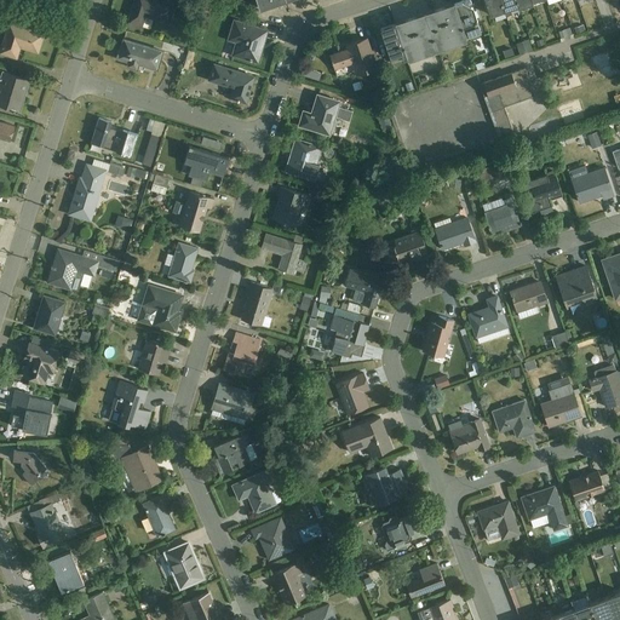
[(170,26),(176,4),(164,0),(139,0),(141,1),(137,0),(136,0),(127,24),(142,28),(145,18),(170,26)]
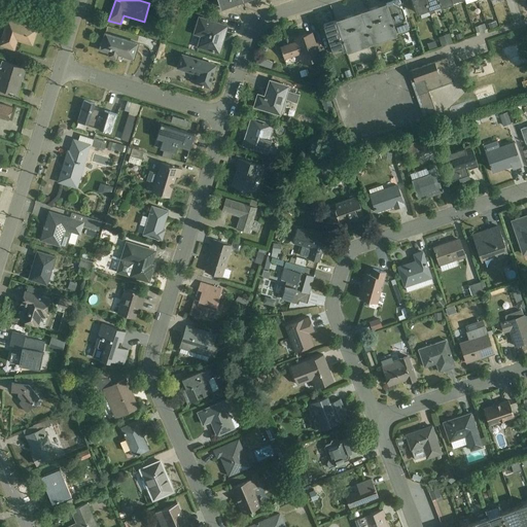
[(395,31),(409,27),(401,6),(402,4),(400,3),(399,0),(398,0),(395,1),(395,2),(394,2),(386,4),(395,31)]
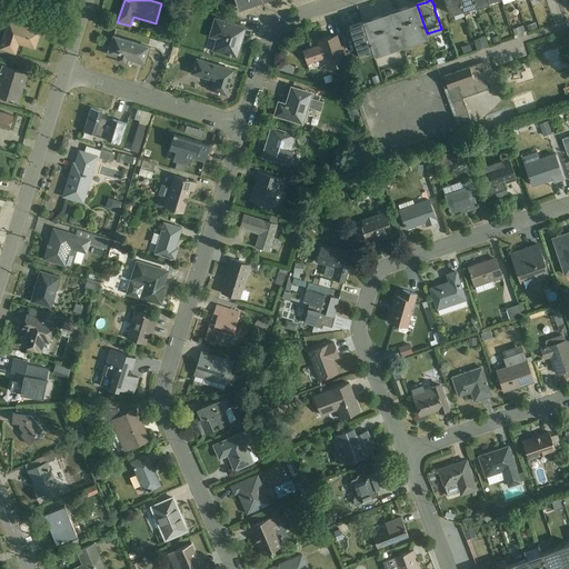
[(445,0),(450,15),(462,11),(459,0),(445,0)]
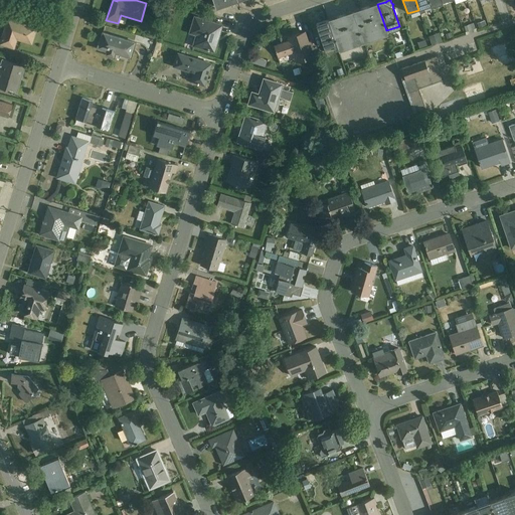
[(431,7),(427,0),(415,0),(418,10),(420,13),(432,9),(431,7)]
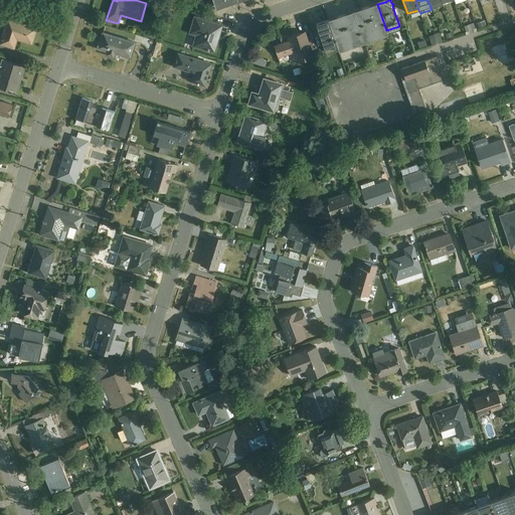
[(386,30),(377,4),(365,8),(376,38),(388,34),(386,30)]
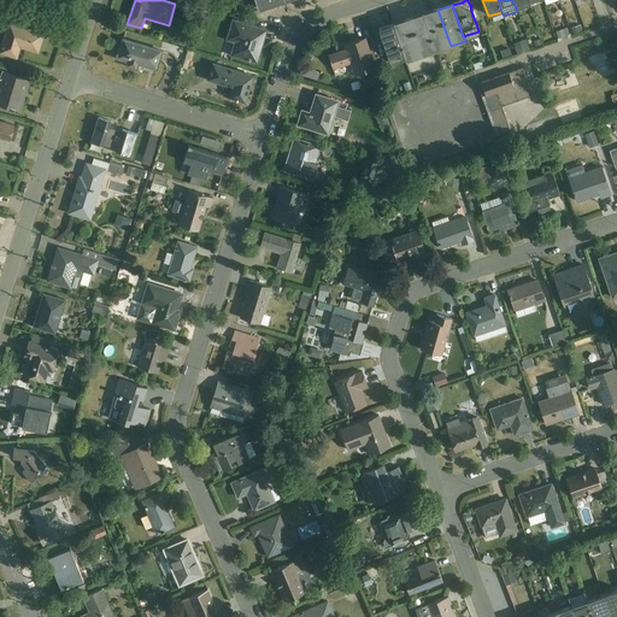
[(436,51),(451,46),(438,10),(423,15),(436,51)]
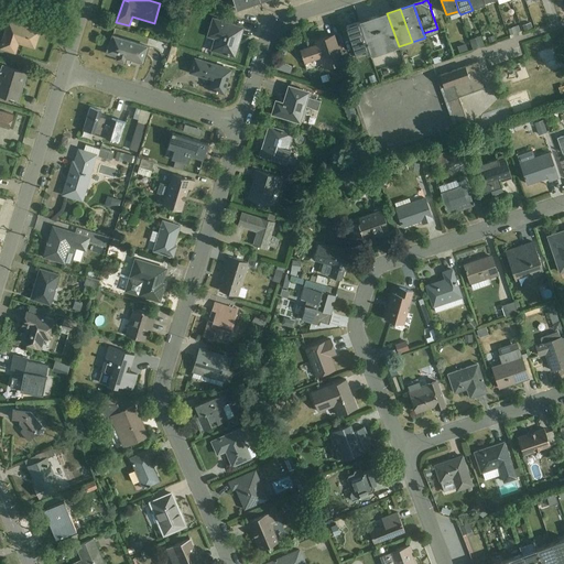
[(399,46),(387,13),(372,19),(383,52),(399,46)]
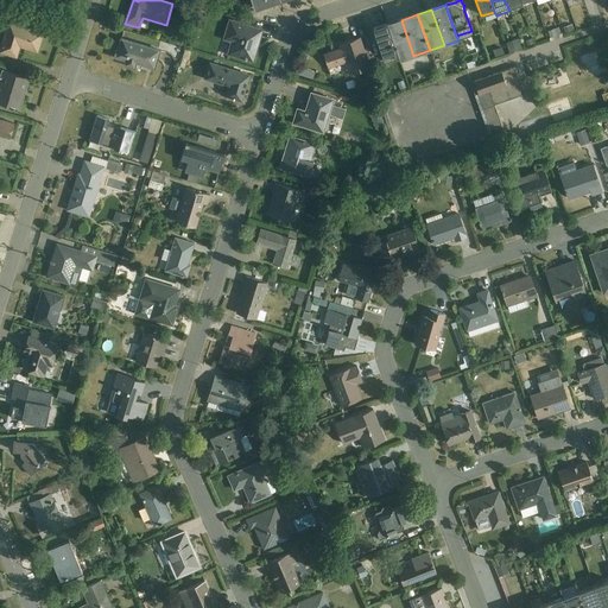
[(227,55),(253,63),(263,31),(229,20),(223,40),(230,43),(227,55)]
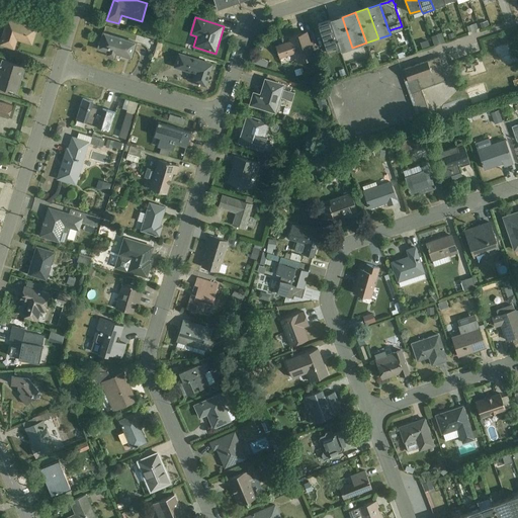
[(341,52),(352,48),(342,17),(330,21),(340,49),(341,52)]
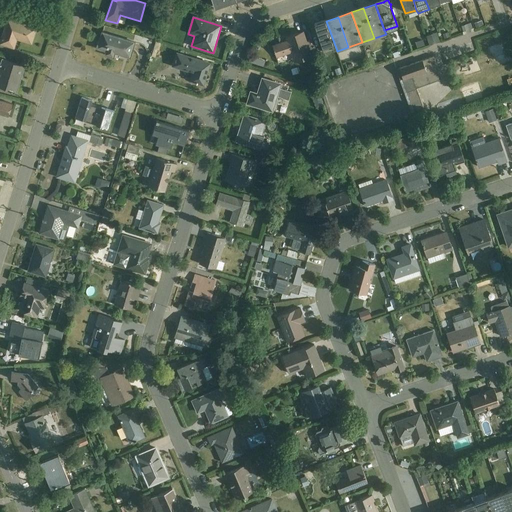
[(31,44),(36,29),(7,19),(0,41),(0,45),(14,50),(17,40),(31,44)]
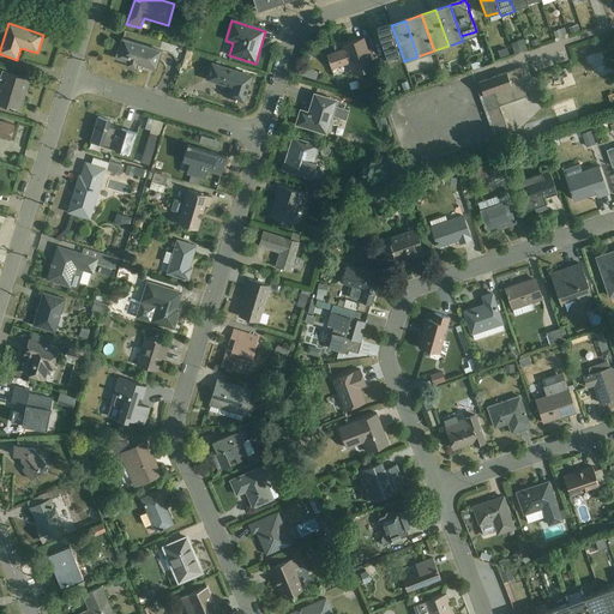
[(403,58),(391,25),(377,30),(389,64),(403,58)]
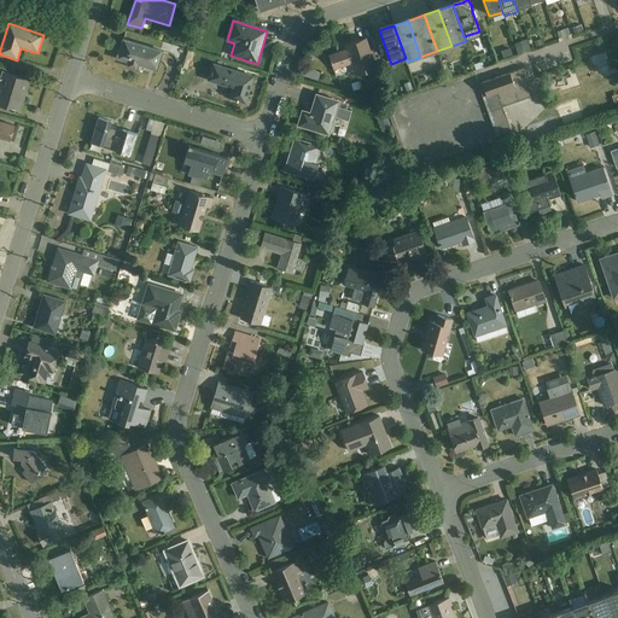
[(569,29),(557,33),(559,40),(558,40),(559,44),(573,38),(572,35),(571,35),(569,29)]
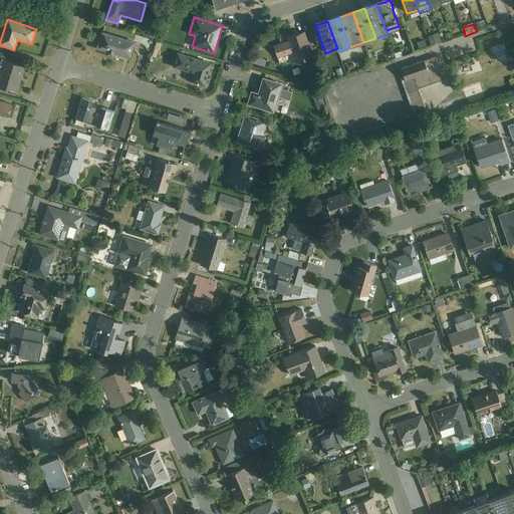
[(160,34),(151,31),(149,38),(158,41),(160,34)]
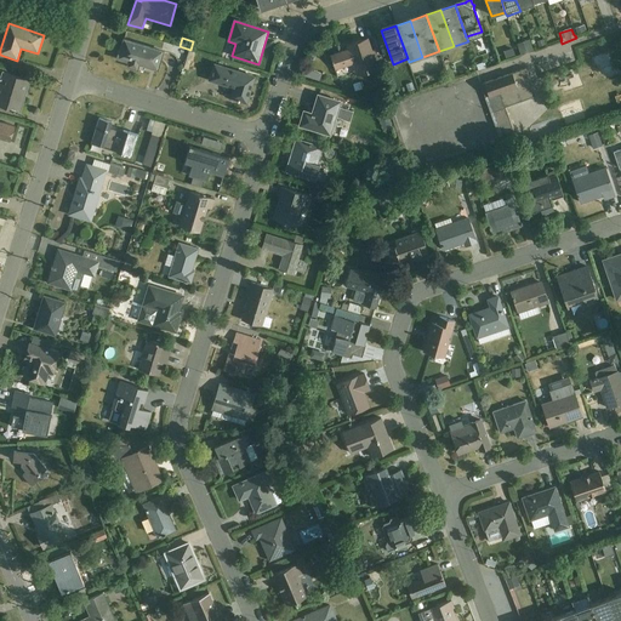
[(357,78),(379,69),(369,39),(347,46),(348,51),(331,57),(336,70),(353,66),(357,78)]
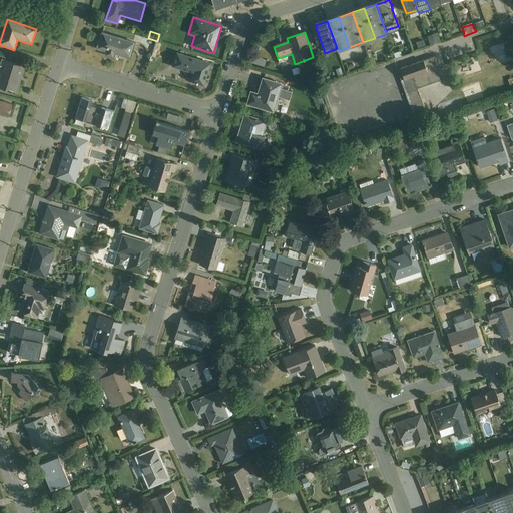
[(129,58),(134,43),(103,33),(101,39),(100,39),(97,49),(106,52),(105,55),(113,57),(114,53),(129,58)]
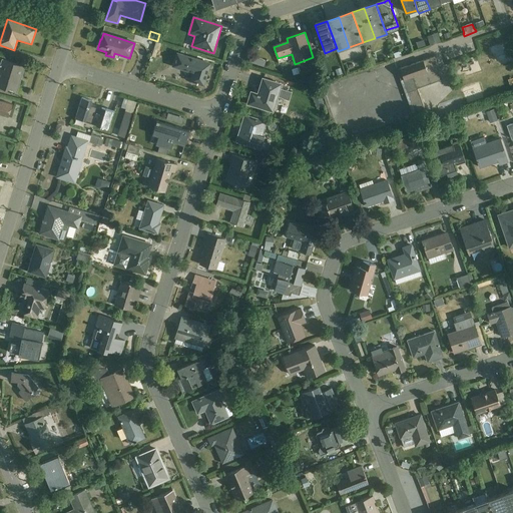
[(438,33),(427,36),(430,45),(441,42),(438,33)]
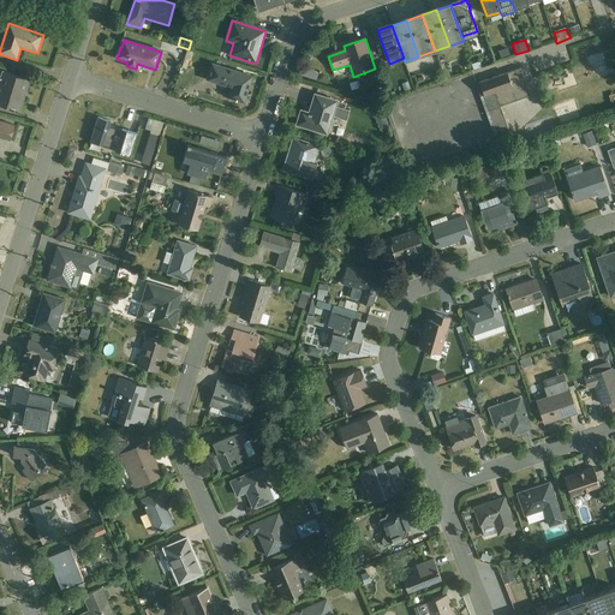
[(508,48),(500,51),(502,60),(511,58),(508,48)]
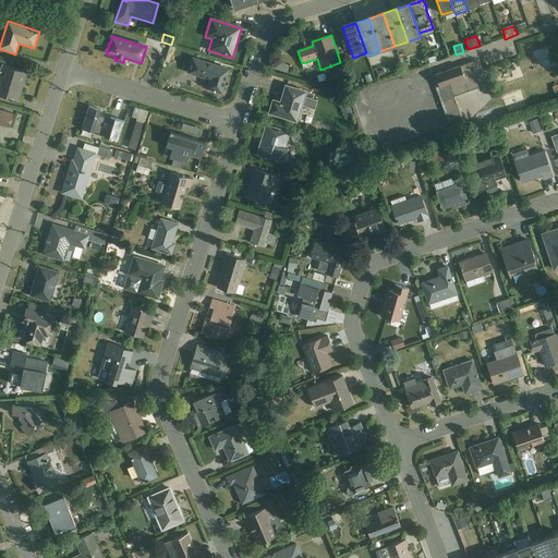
[(216,92),(221,93),(228,70),(193,59),(189,72),(210,80),(208,88),(214,91),(213,91),(216,92)]
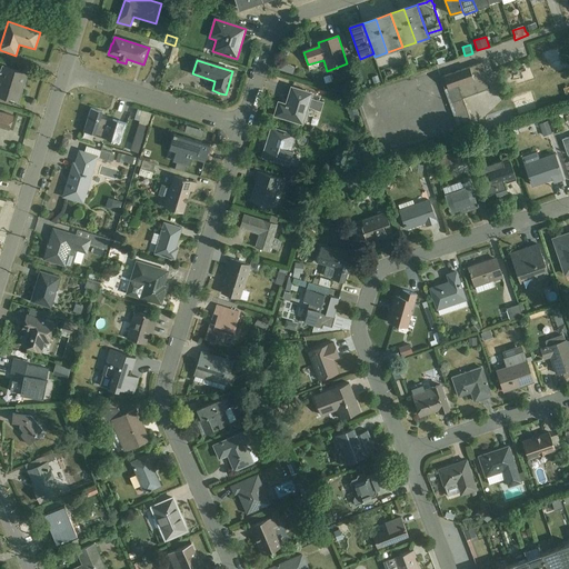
[(463,99),(491,89),(482,63),(440,78),(458,126),(471,121),(463,99)]
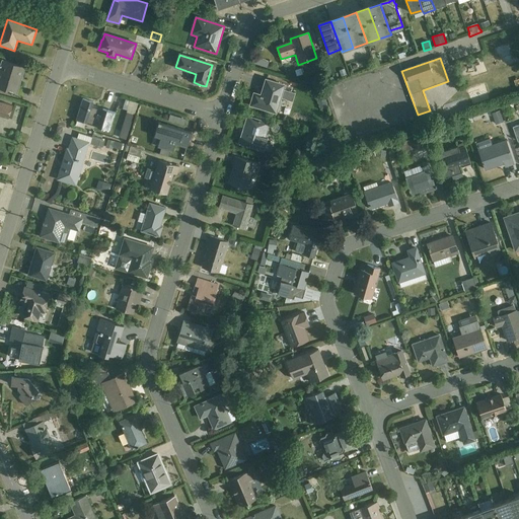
[(0,88),(16,94),(24,68),(0,60),(0,88)]
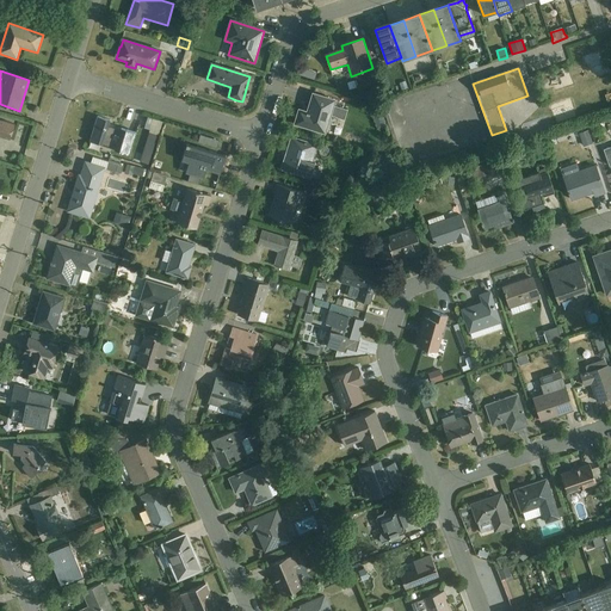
[(387,96),(383,86),(370,91),(374,102),(387,96)]
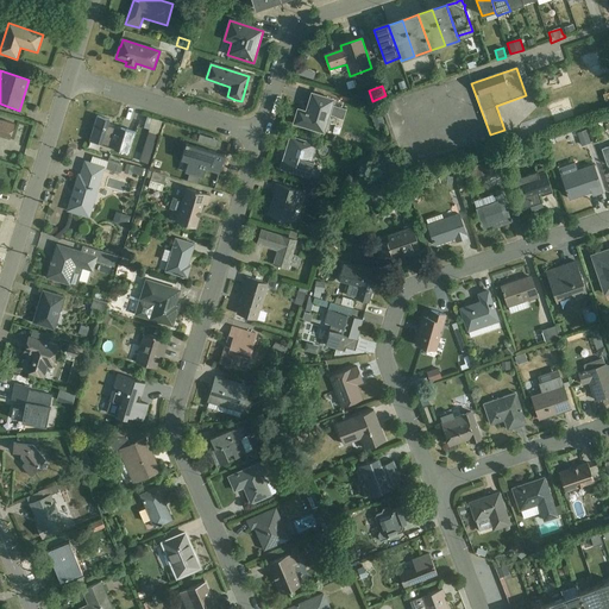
[(294,124),(325,133),(331,115),(343,120),(346,111),(333,106),(334,101),(312,94),(307,113),(299,110),(294,124)]
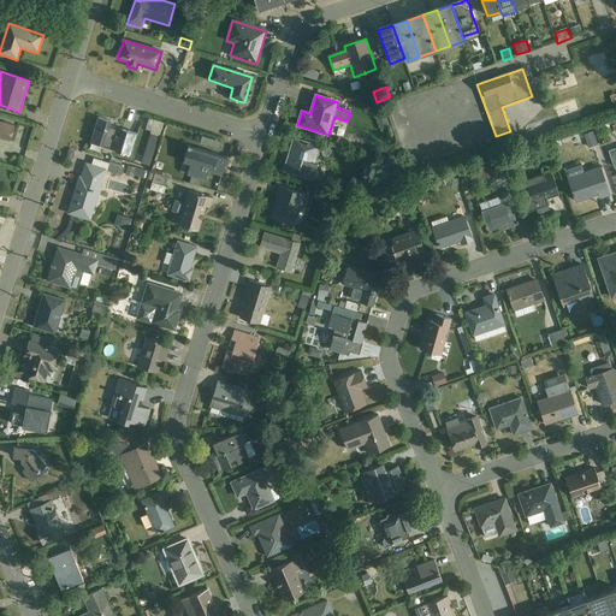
[(381,110),(372,106),(372,116),(379,118),(381,110)]
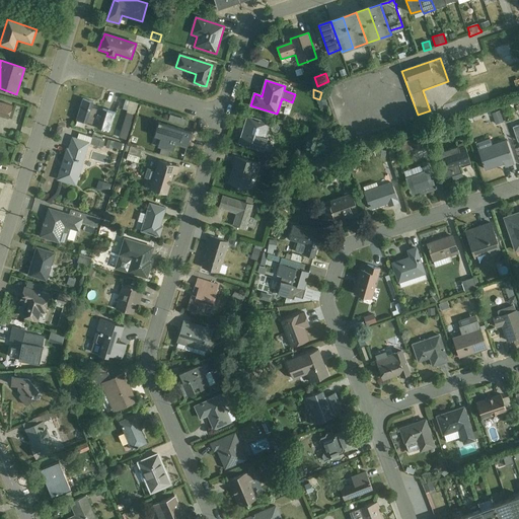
[(76,121),(109,131),(115,114),(92,107),(93,102),(83,99),(76,121)]
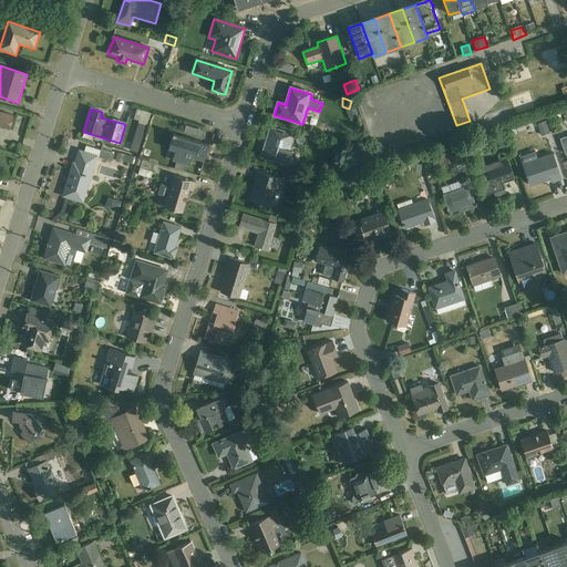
[(0,126),(9,130),(13,116),(0,112),(0,126)]
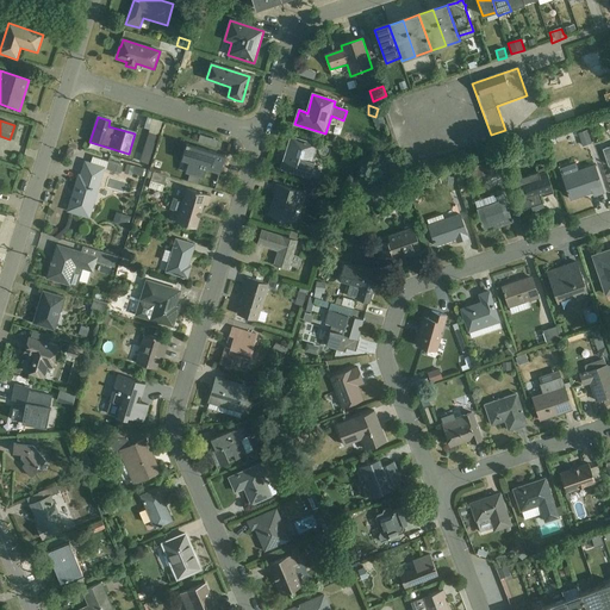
[(603,129),(596,125),(592,134),(599,137),(603,129)]
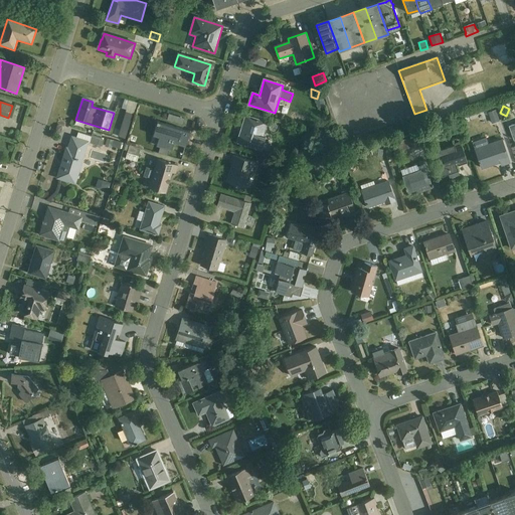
[(496,111),(488,114),(492,124),(500,122),(496,111)]
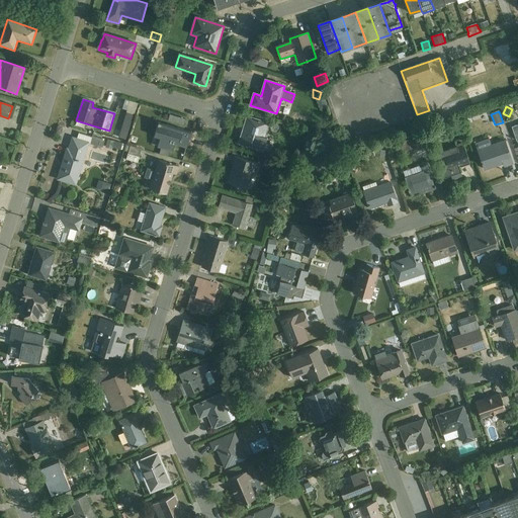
[(126,113),(118,138),(125,140),(134,115),(126,113)]
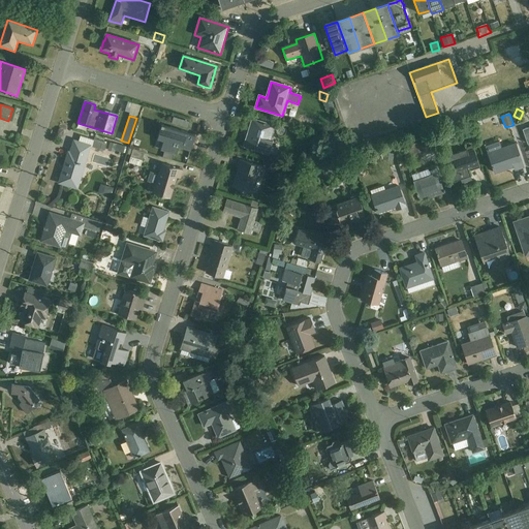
[(253,149),(269,154),(273,141),(270,139),(275,126),(252,119),(244,147),(253,150),(253,149)]
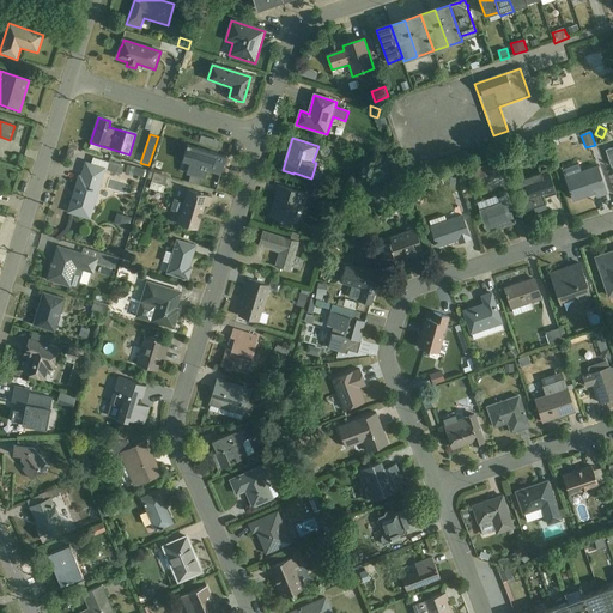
[(181,162),(188,163),(186,175),(220,182),(226,153),(184,145),(181,162)]
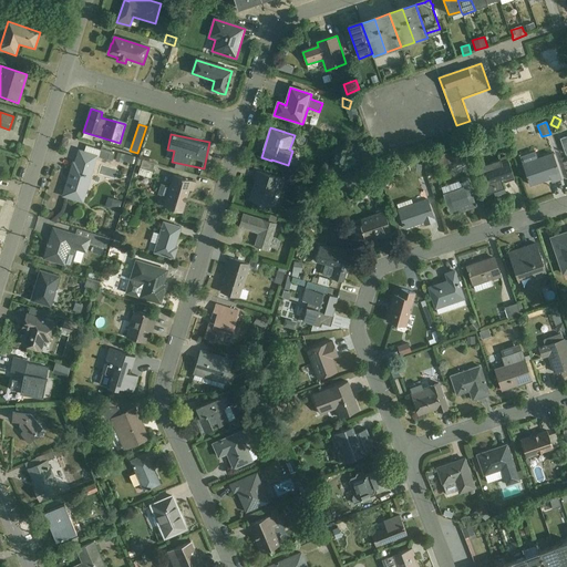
[(466,157),(463,145),(453,148),(456,161),(466,157)]
